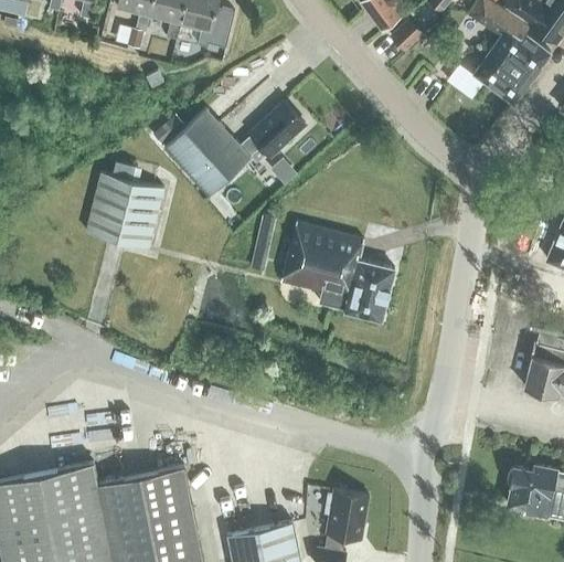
[(59,12),(62,0),(51,0),(49,10),(59,12)]
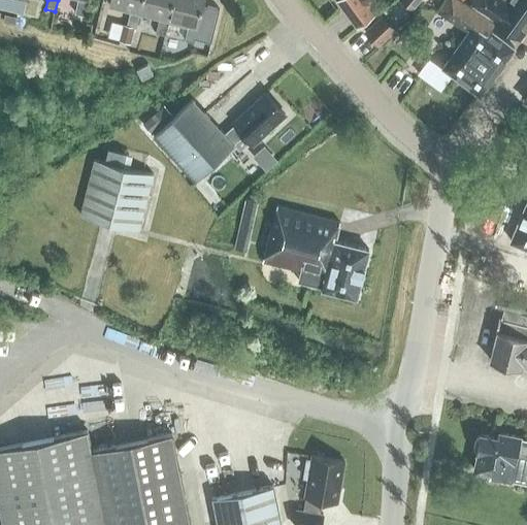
[(69,0),(78,2),(74,17),(84,19),(88,0),(69,0)]
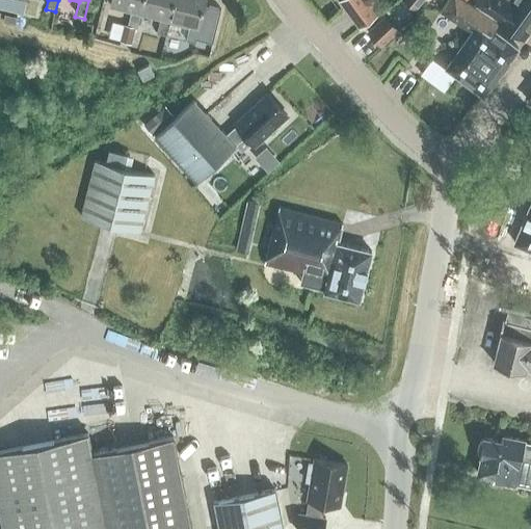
[(137,31),(140,17),(143,0),(112,0),(110,9),(131,15),(128,29),(137,31)]
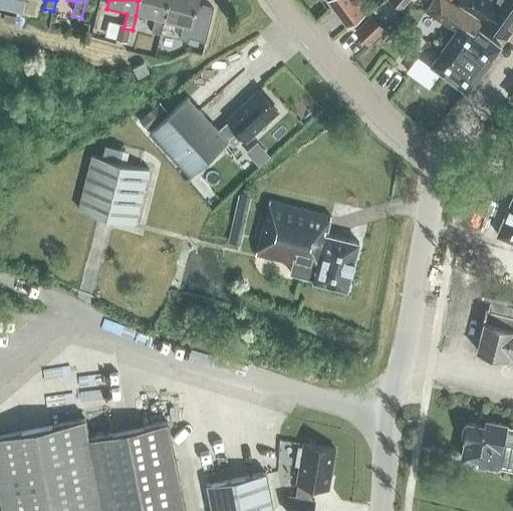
[(161,37),(164,23),(169,0),(139,0),(136,16),(155,21),(152,35),(161,37)]
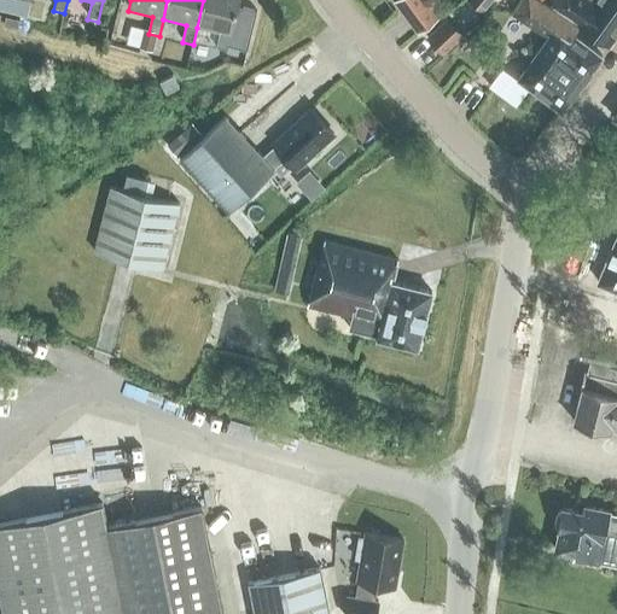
[(203,0),(197,28),(220,34),(216,51),(227,53),(228,50),(248,54),(257,15),(238,10),(239,0),(203,0)]
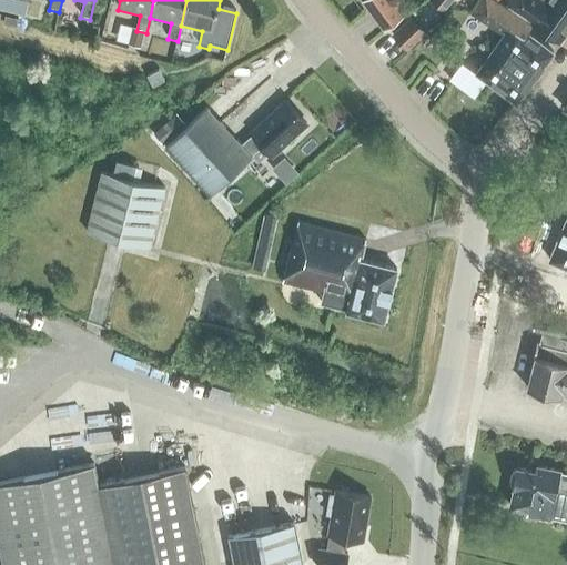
[(370,0),(363,6),(384,34),(404,19),(390,0),(370,0)]
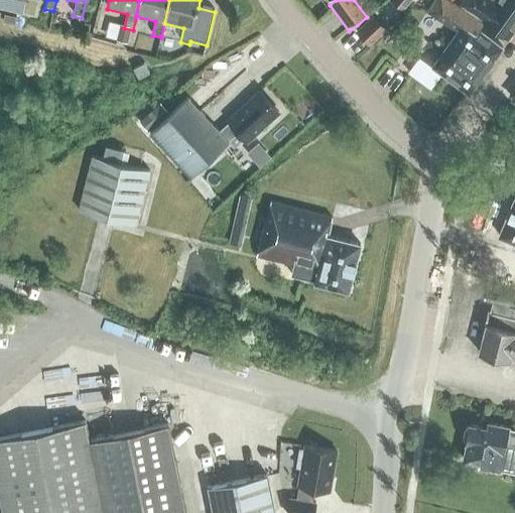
[(454,0),(391,0),(391,1),(403,11),(412,0),(446,0),(452,3),(454,0)]
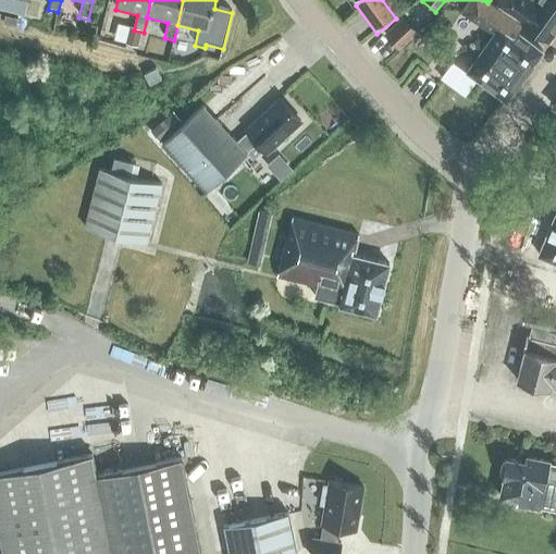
[(467,75),(506,103),(542,53),(517,35),(522,27),(487,4),(482,0),(472,0),(462,14),(494,36),(467,75)]
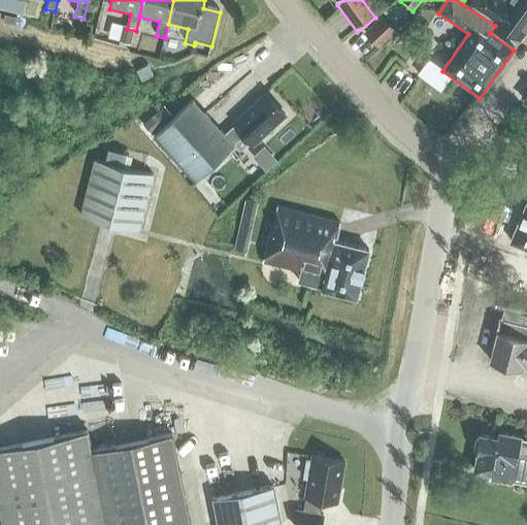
[(526,0),(476,0),(471,8),(521,42),(526,34),(526,0)]
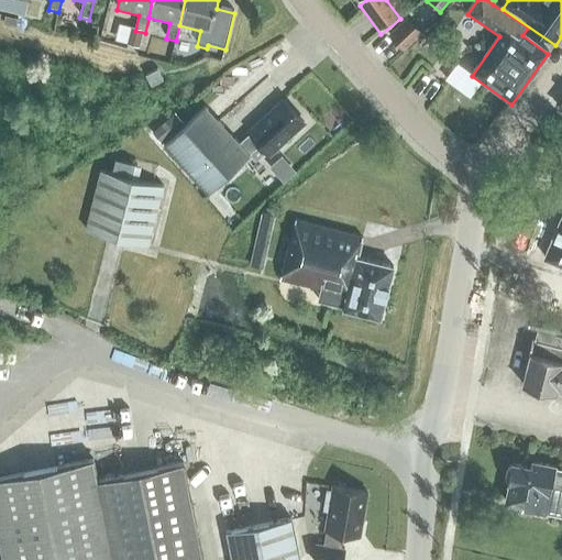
[(24,19),(28,7),(9,2),(6,14),(24,19)]
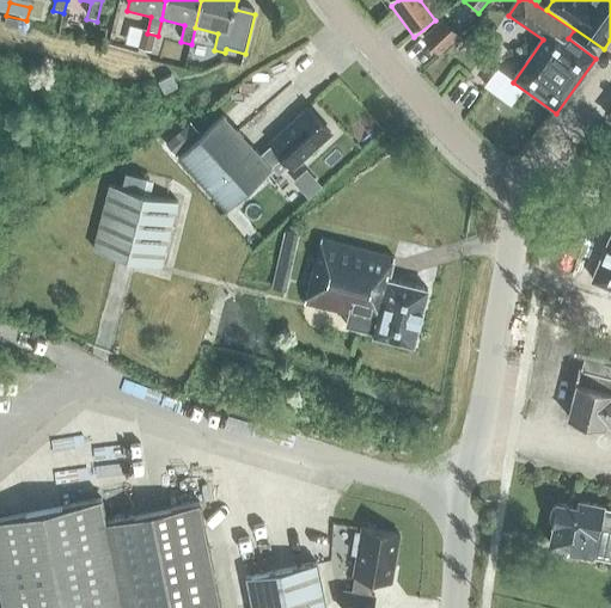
[(20,24),(6,20),(5,29),(18,32),(20,24)]
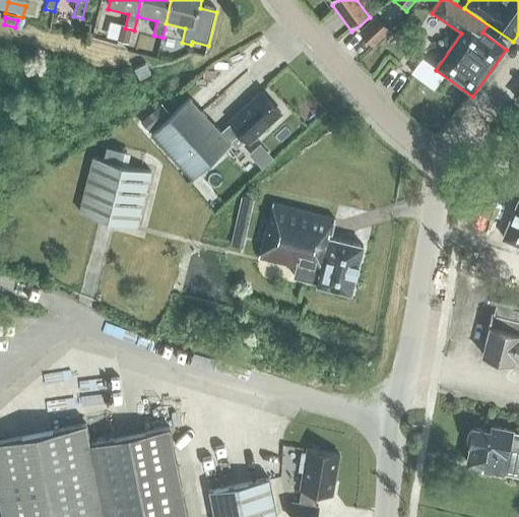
[(359,35),(377,52),(390,34),(377,18),(359,35)]
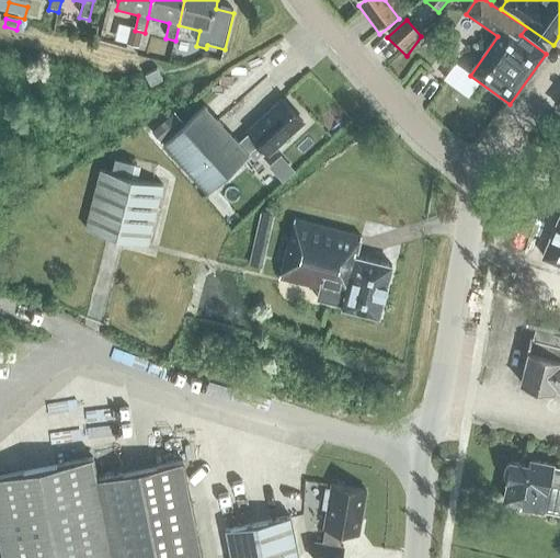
[(78,27),(75,41),(90,44),(93,32),(78,27)]
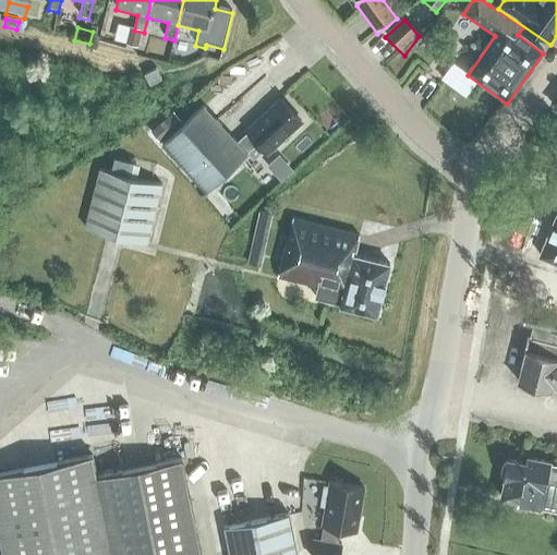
[(142,36),(130,33),(125,48),(137,52),(142,36)]
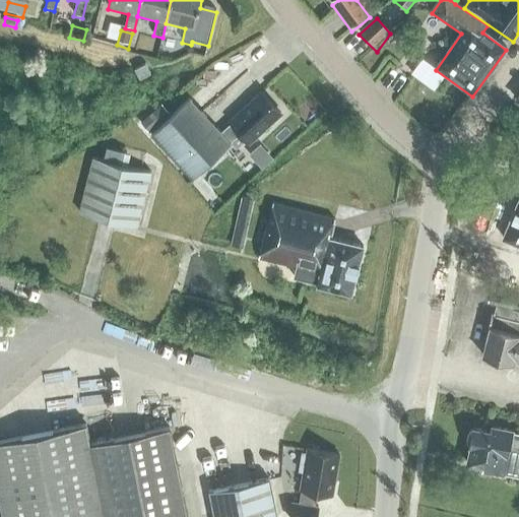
[(151,39),(148,51),(156,53),(159,41),(151,39)]
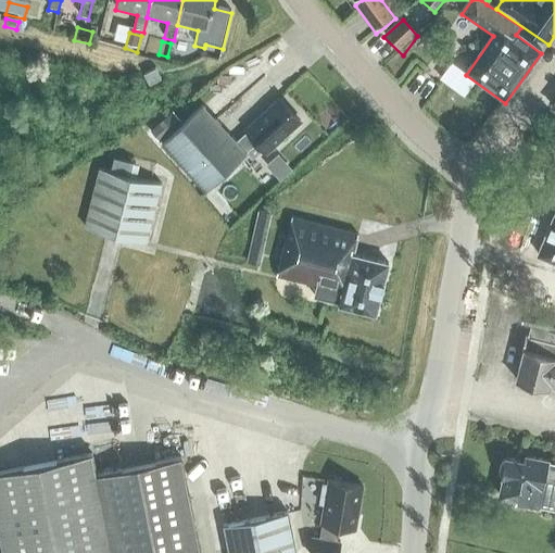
[(161,82),(155,71),(144,77),(150,88),(161,82)]
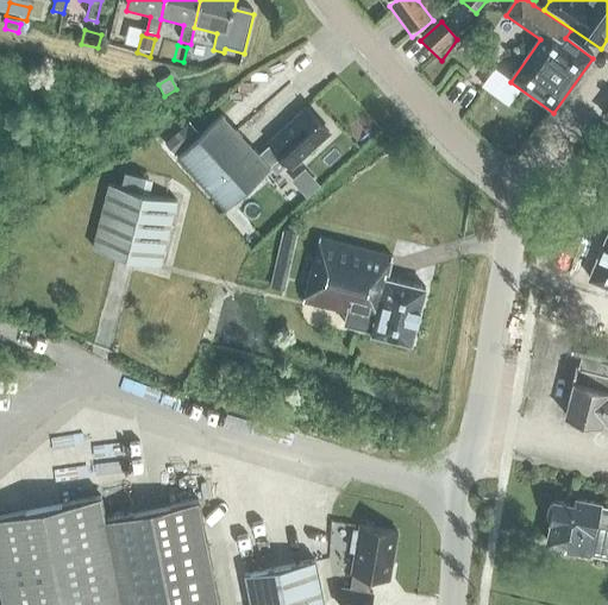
[(293,170),(328,137),(306,112),(269,145),(271,147),(258,158),(223,119),(177,161),(225,213),(270,171),(270,170),(282,159),(293,170)]
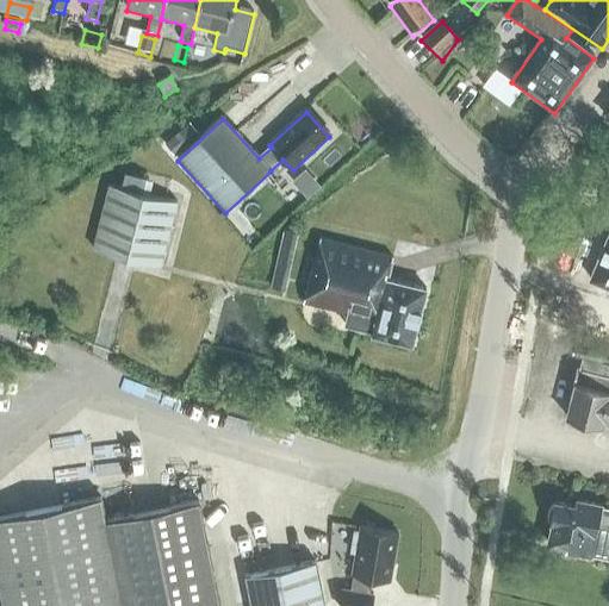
[(199,138),(191,129),(167,150),(176,160),(199,138)]
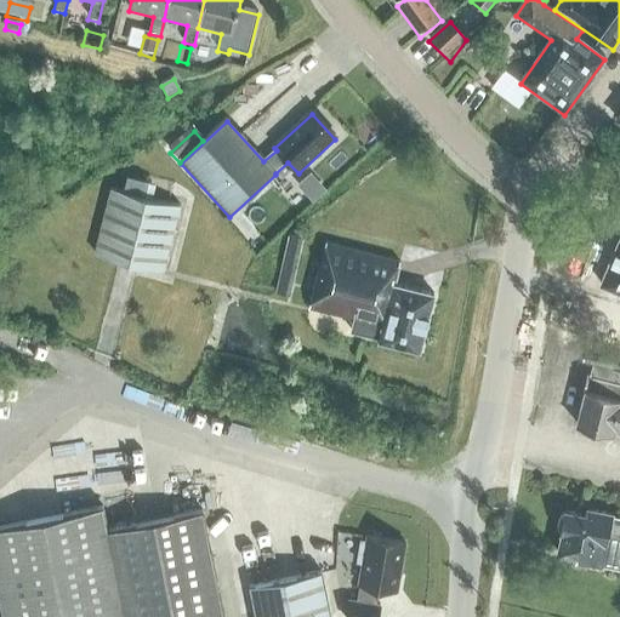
[(95,256),(164,274),(180,209),(142,199),(146,183),(128,180),(124,194),(112,190),(95,256)]
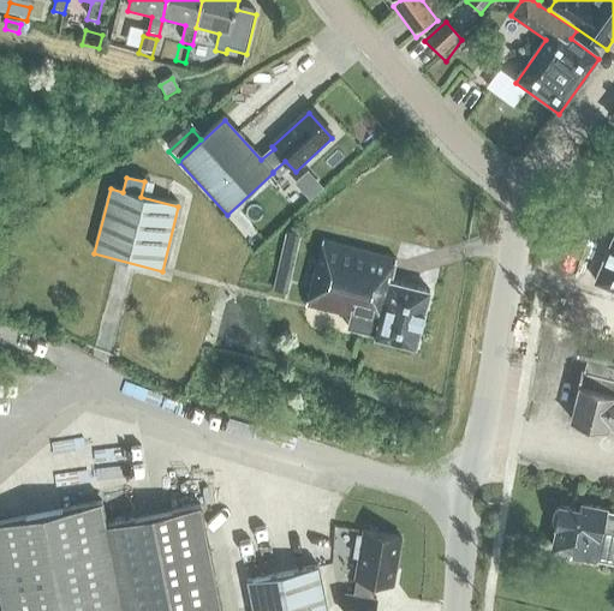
[(228,219),(221,225),(230,234),(237,227),(228,219)]
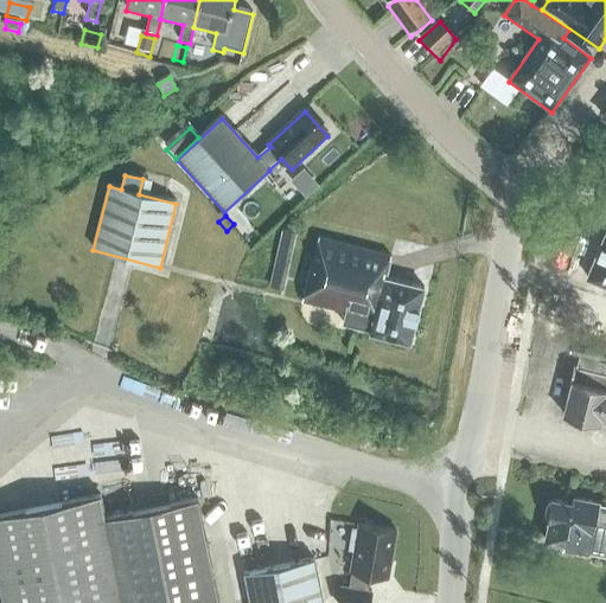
[(605,236),(587,280),(605,288),(605,236)]
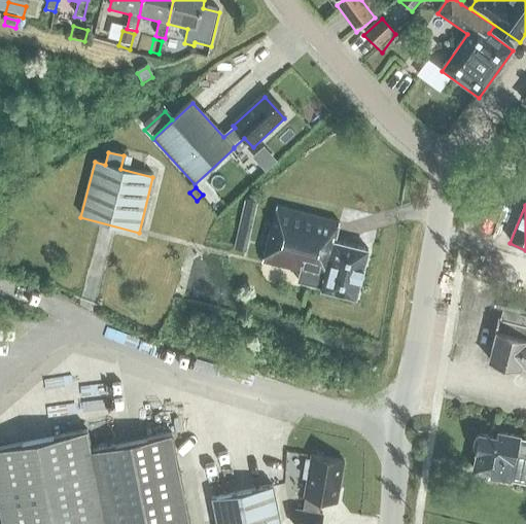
[(367,252),(335,243),(340,225),(277,209),(263,265),(301,274),(299,283),(322,289),(321,291),(355,301),(367,252)]
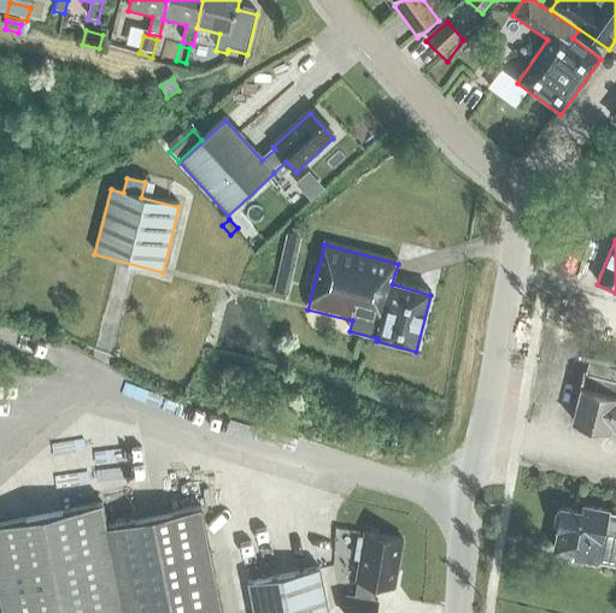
[(275,294),(289,298),(295,269),(281,265),(275,294)]
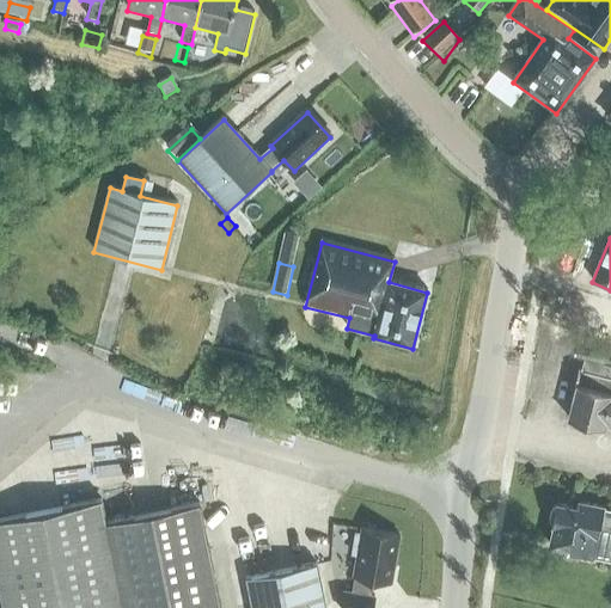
[(604,430),(605,427),(610,428),(610,368),(604,367),(605,363),(585,358),(581,372),(579,370),(578,373),(579,374),(579,372),(586,373),(581,390),(575,387),(575,386),(575,385),(574,388),(576,388),(568,422),(604,430)]
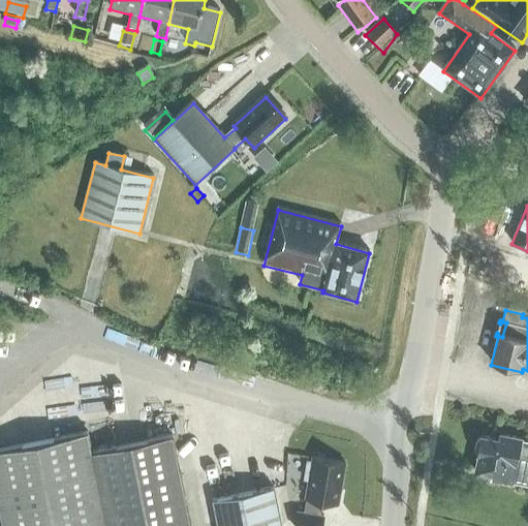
[(189,525),(173,438),(92,454),(88,434),(0,451),(0,515),(2,525),(189,525)]
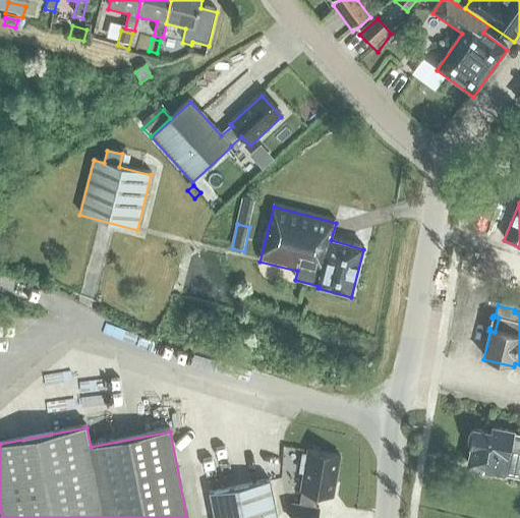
[(471,450),(468,467),(493,472),(492,476),(505,479),(505,478),(519,481),(519,438),(514,437),(514,436),(492,430),(490,435),(474,432),(470,450),(471,450)]
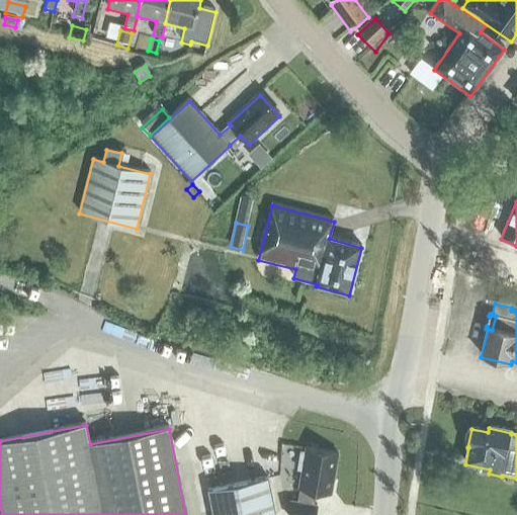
[(303,471),(299,490),(331,496),(338,456),(306,450),(306,454),(302,454),(298,471),(303,471)]
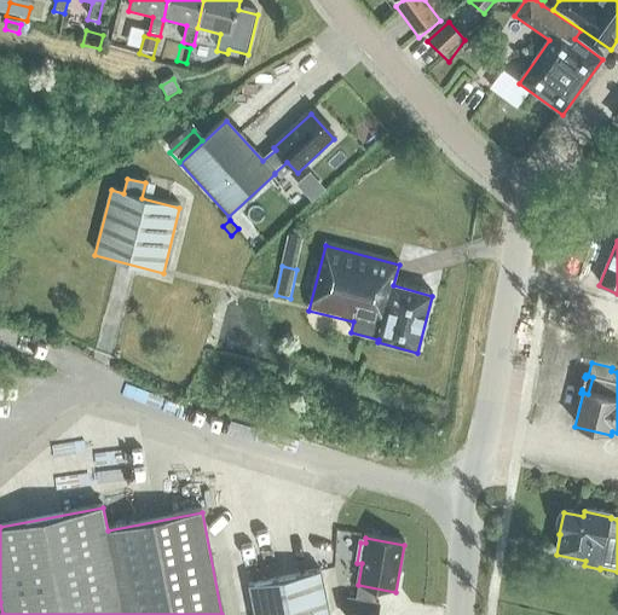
[(328,614),(319,573),(248,587),(253,614),(328,614)]
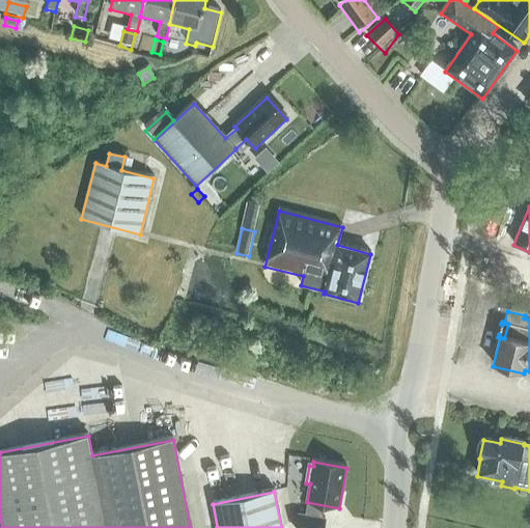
[(325,527),(326,520),(298,515),(296,527),(325,527)]
